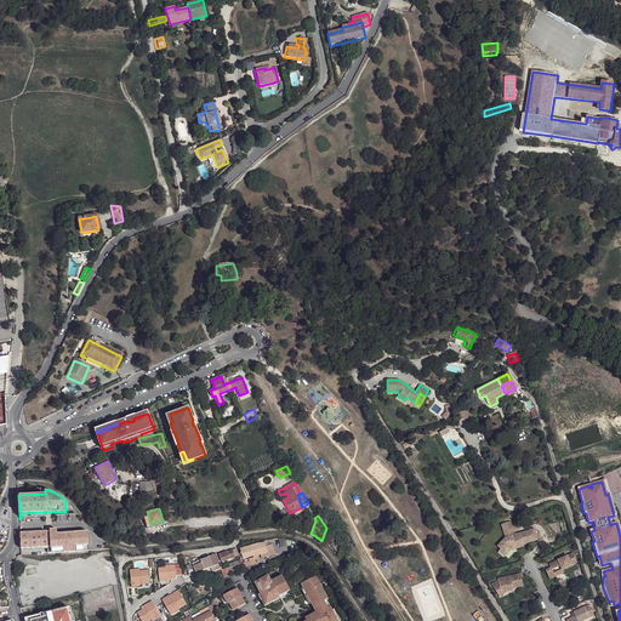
[(511,522),(501,524),(503,534),(507,533),(508,536),(505,537),(497,546),(500,550),(503,552),(508,547),(516,545),(517,548),(524,546),(523,543),(537,540),(534,529),(514,535),(511,522)]
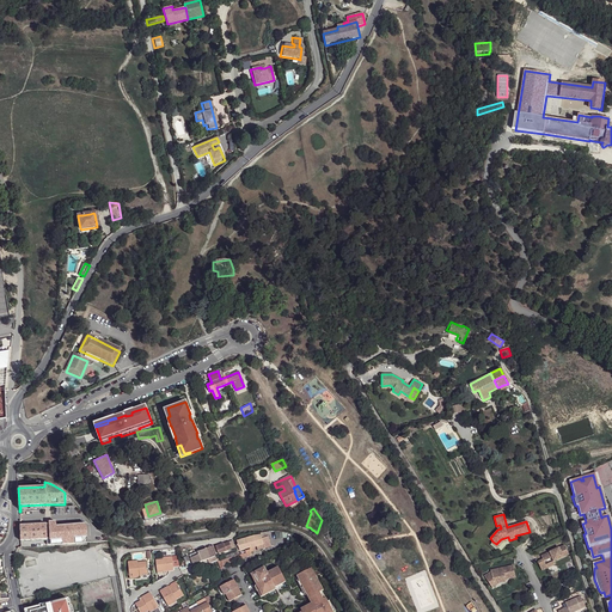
[(86,542),(86,525),(85,525),(55,526),(55,521),(48,521),(48,524),(49,539),(47,539),(47,544),(86,542)]
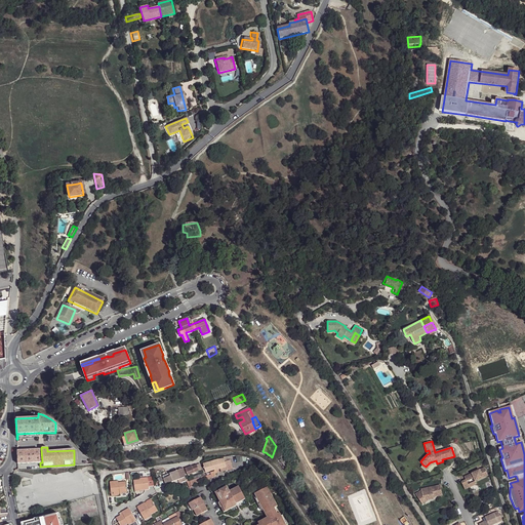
[(40,462),(39,449),(18,450),(17,449),(17,451),(16,451),(17,463),(40,462)]
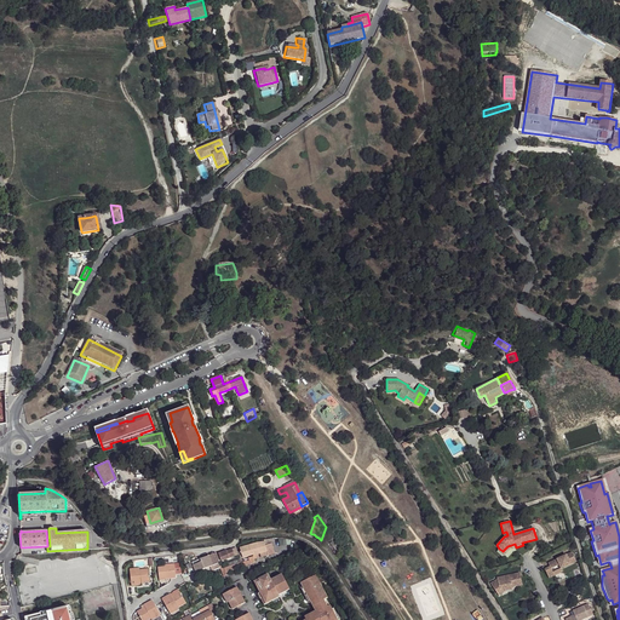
[(264,541),(257,543),(259,552),(259,554),(268,551),(265,545),(264,541)]
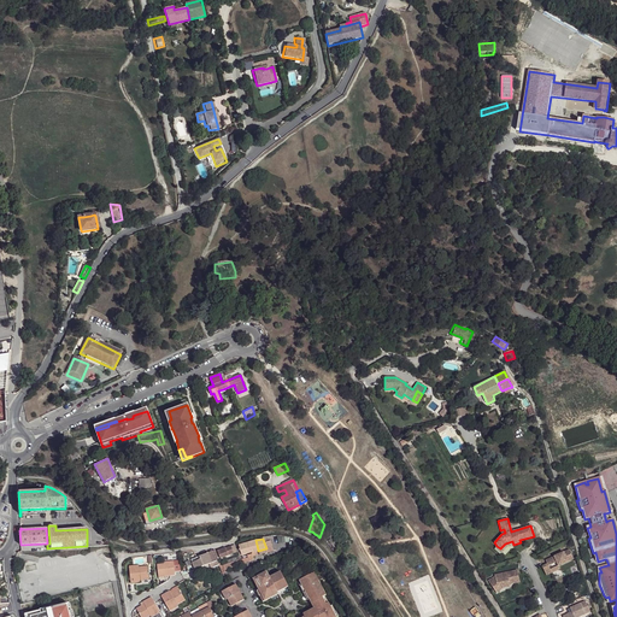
[(256,540),(239,545),(241,554),(246,554),(247,553),(247,552),(250,552),(253,551),(258,550),(256,540)]
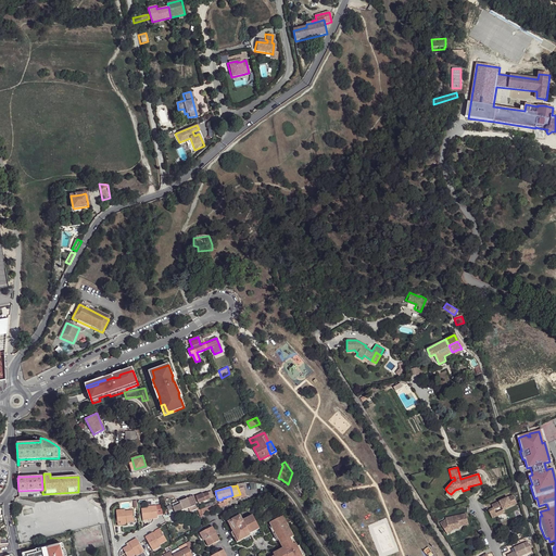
[(238,489),(240,494),(240,497),(247,496),(243,487),(238,489)]
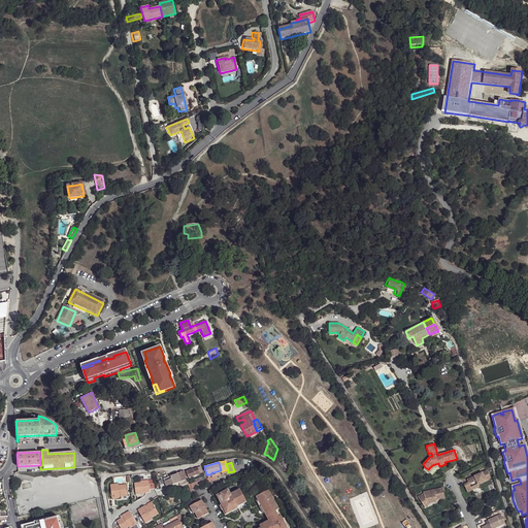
[(428,469),(425,467),(423,468),(429,473),(433,468),(439,466),(438,463),(432,465),(428,469)]
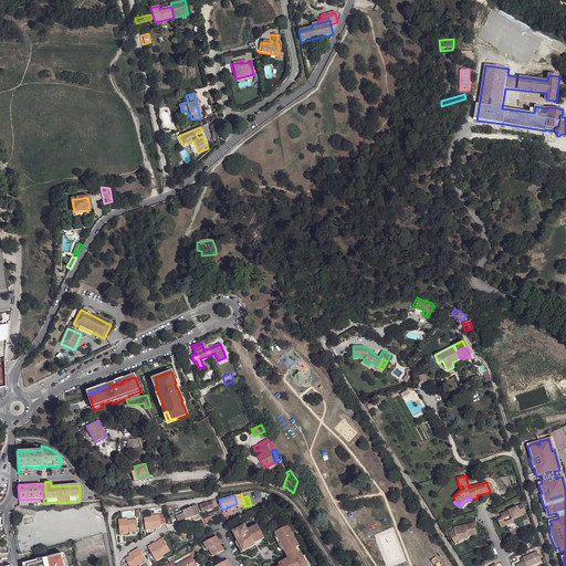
[(208,503),(200,505),(202,512),(215,507),(212,502),(208,503)]
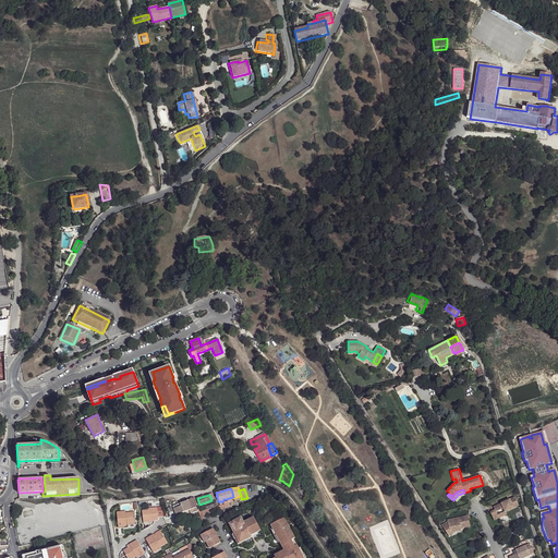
[(189,499),(167,508),(170,517),(181,512),(190,509),(197,506),(194,496),(189,499)]
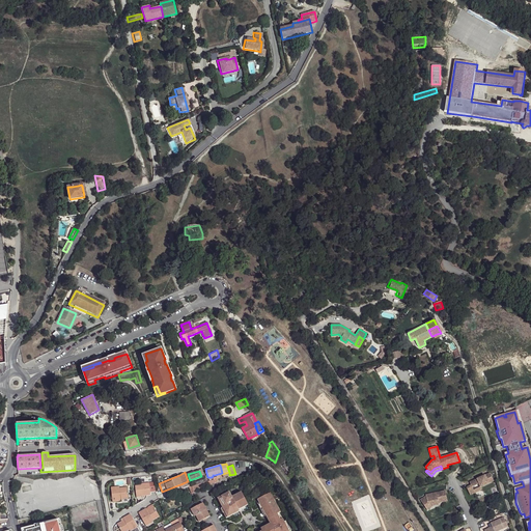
[(490,473),(469,482),(471,485),(466,487),(470,496),(474,493),(473,490),(472,487),(478,483),(479,486),(480,487),(480,486),(494,481),(490,473)]
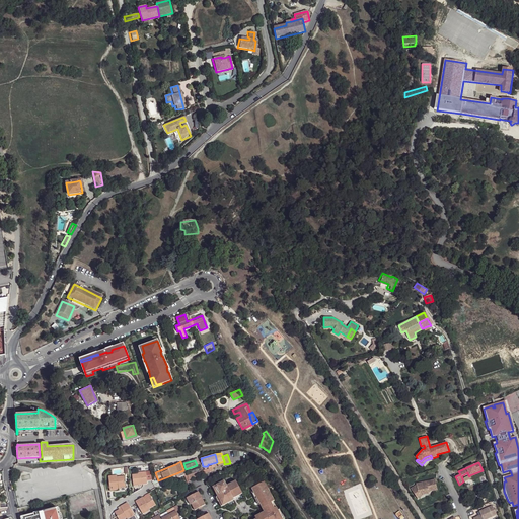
[(187,471),(190,478),(204,472),(203,471),(202,468),(201,465),(187,471)]
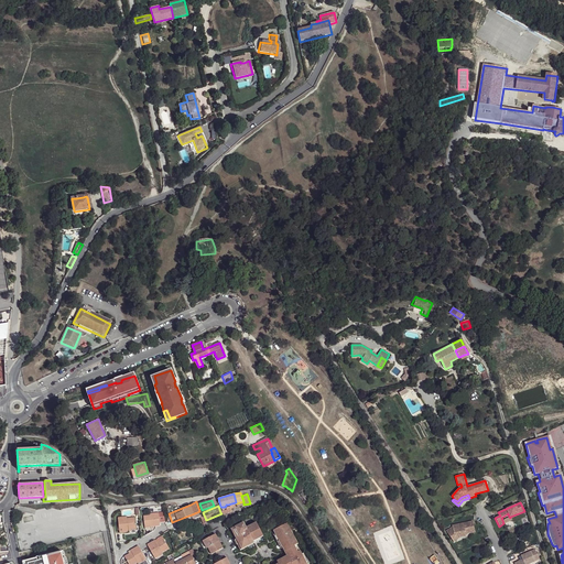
[(144,514),(145,527),(160,524),(160,522),(164,521),(163,513),(160,513),(159,511),(150,512),(150,514),(144,514)]
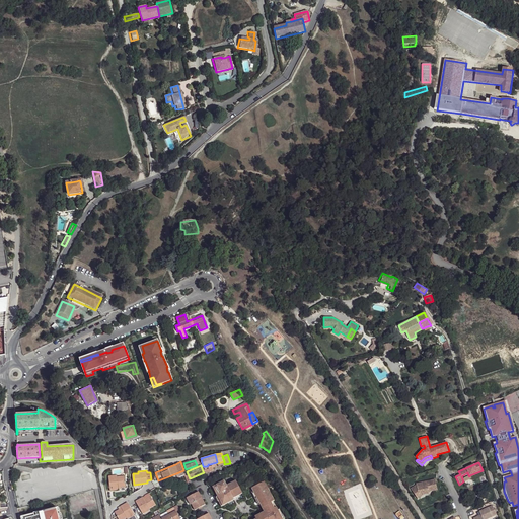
[(108,475),(110,490),(119,489),(119,487),(126,486),(125,474),(118,475),(117,474),(108,475)]
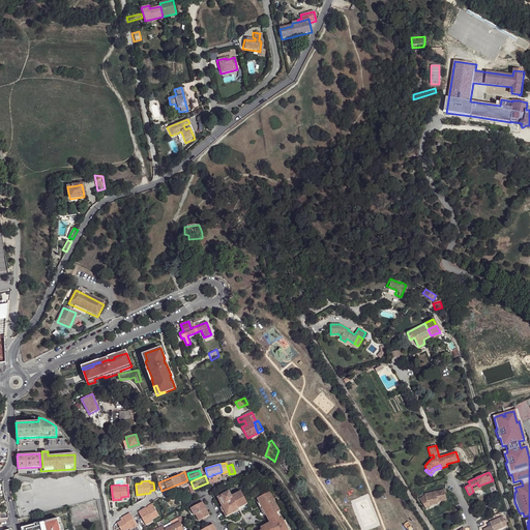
[(517,492),(514,488),(513,488),(512,491),(512,494),(512,497),(513,502),(514,505),(517,510),(520,514),(522,518),(524,517),(523,512),(521,513),(519,511),(517,506),(514,502),(514,497),(514,492),(517,492)]
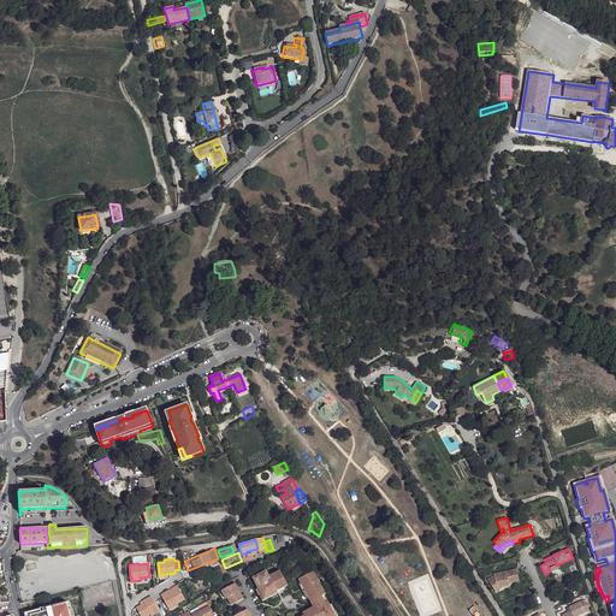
[(493,575),(487,580),(491,587),(501,585),(501,587),(508,584),(509,585),(519,581),(516,569),(493,574),(493,575)]
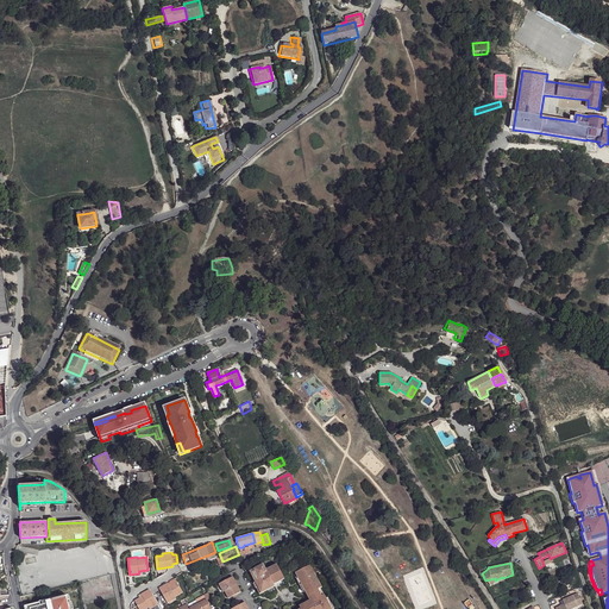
[(284,579),(276,565),(265,570),(263,565),(252,571),(255,577),(253,578),(261,594),(265,591),(274,586),(272,584),(284,579)]
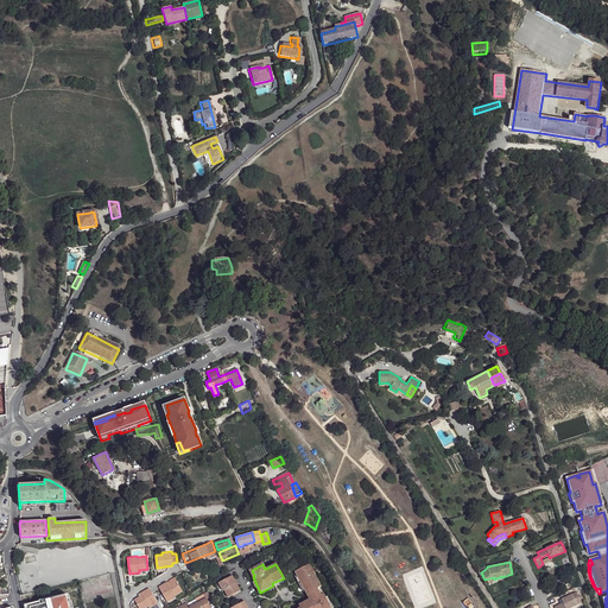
[(321,587),(309,564),(295,572),(309,600),(298,605),(299,607),(298,607),(330,607),(323,594),(321,595),(317,588),(321,587)]
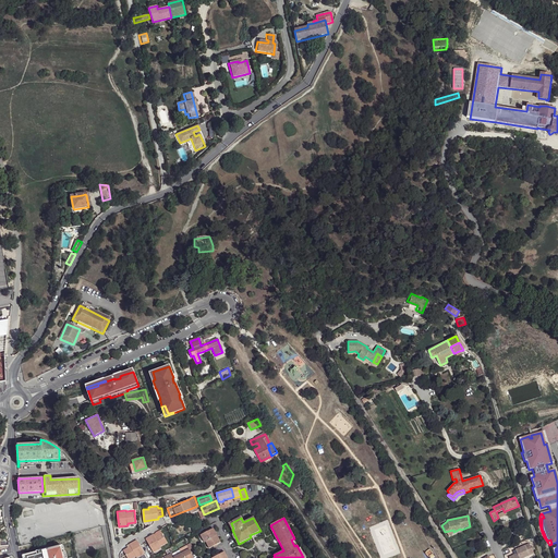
[(206,543),(210,549),(221,544),(214,530),(202,536),(205,544),(206,543)]
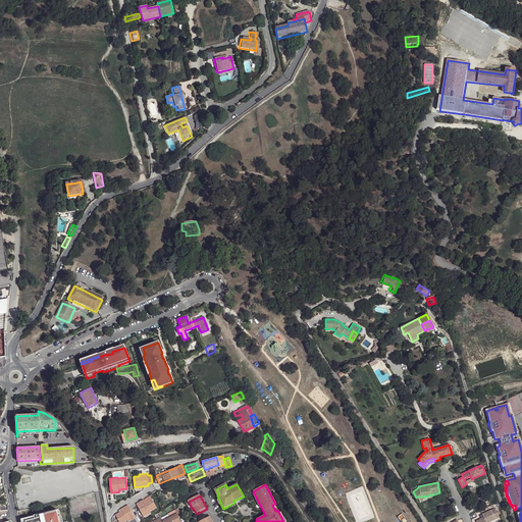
[(156,508),(151,499),(145,502),(143,501),(137,504),(144,517),(151,513),(150,512),(156,508)]
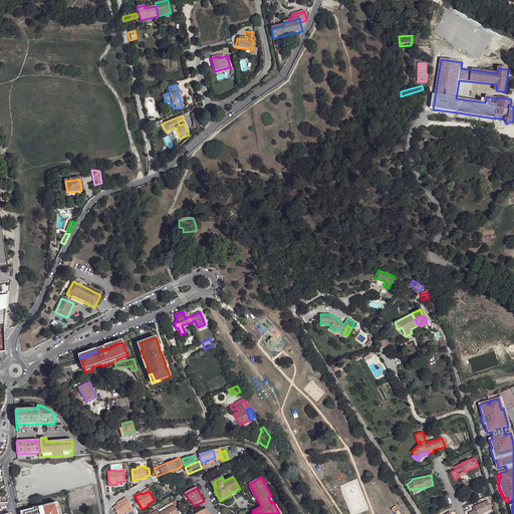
[(126,513),(134,510),(126,497),(119,502),(120,504),(113,507),(117,513),(122,513),(125,513),(126,513)]
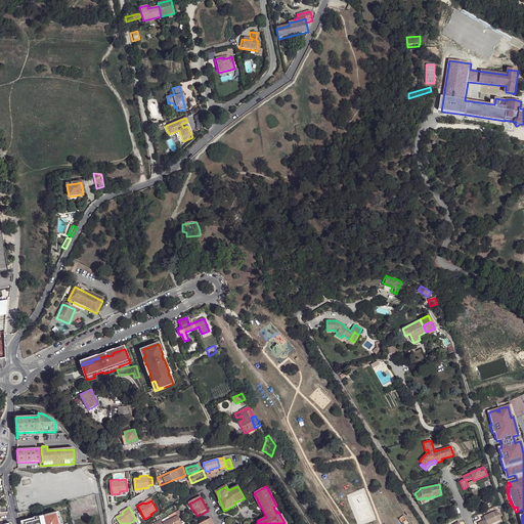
[(496,510),(483,516),(485,520),(477,523),(490,523),(500,520),(496,510)]
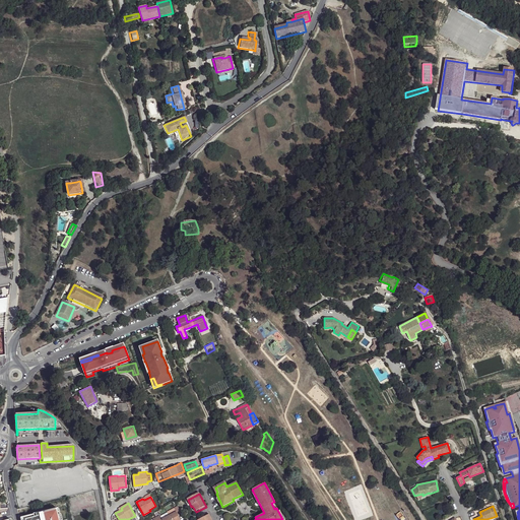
[(154,519),(180,519),(179,517),(183,515),(180,510),(178,507),(176,509),(178,513),(164,519),(160,516),(154,519)]
